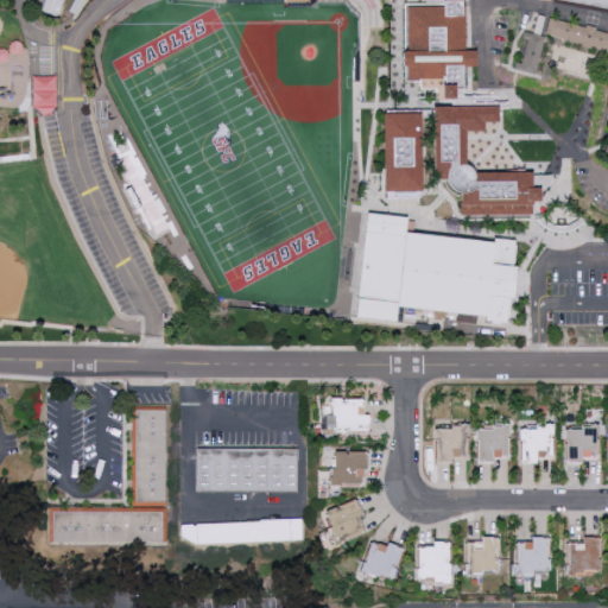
[(63,0),(44,0),(42,12),(59,16),(63,0)]
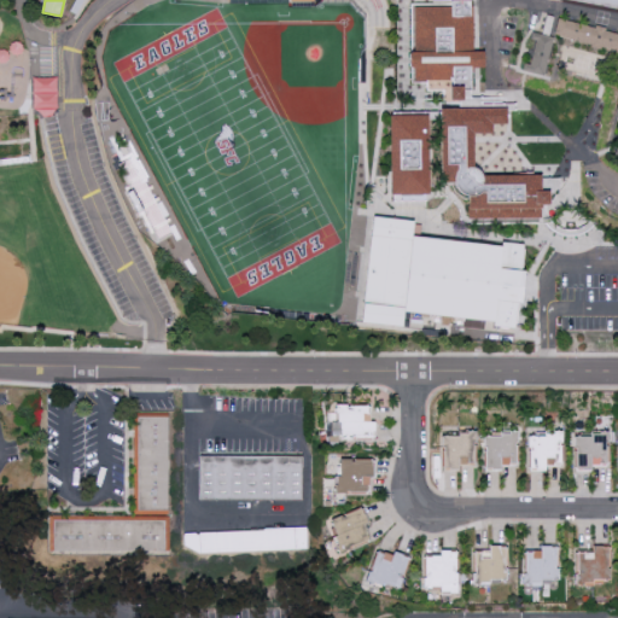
[(444,80),(444,100),(462,100),(462,89),(471,89),(470,68),(484,66),(483,51),(472,51),(471,1),(409,4),(412,81),(444,80)]
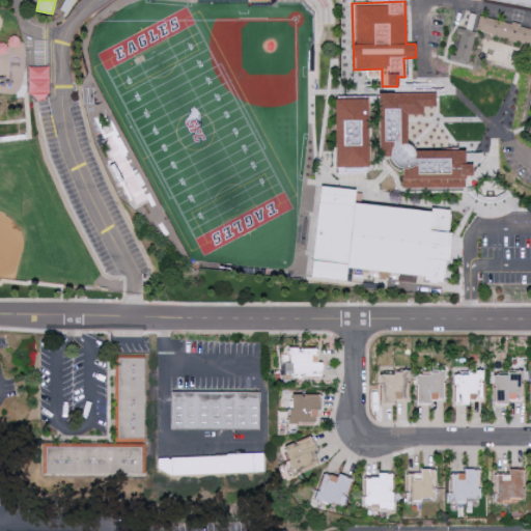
[(530,43),(530,27),(478,18),(475,32),(530,43)]
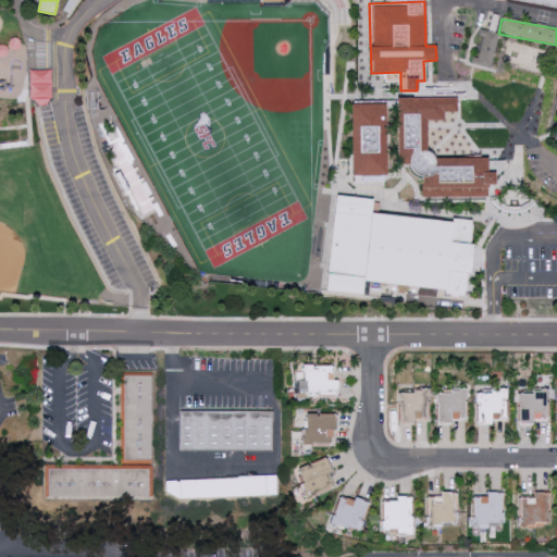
[(497,33),(480,29),(474,64),(492,67),(497,33)]
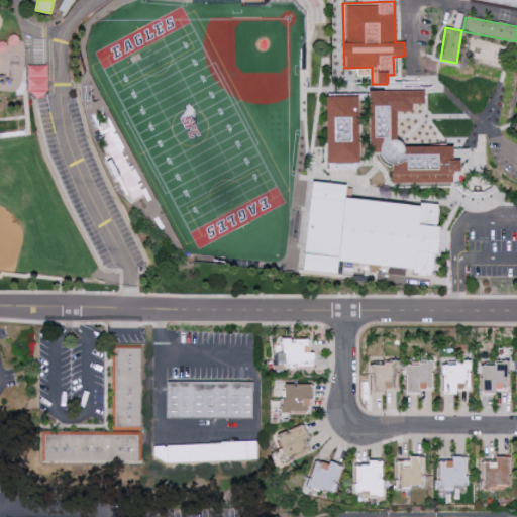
[(47,95),(46,65),(26,65),(27,96),(47,95)]
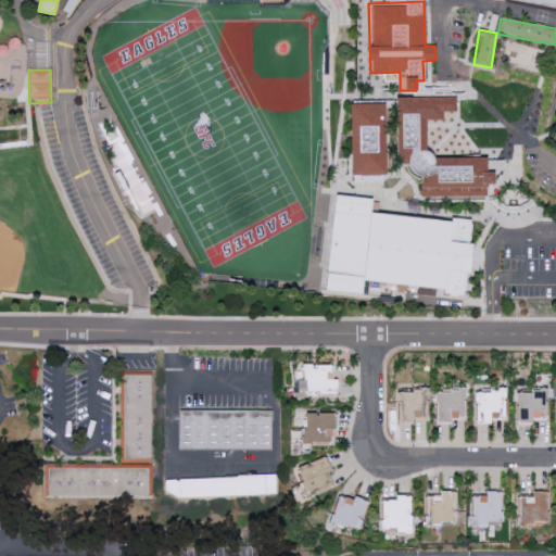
[(419,196),(485,196),(485,185),(493,185),(493,171),(487,171),(485,158),(427,158),(427,121),(442,121),(442,112),(456,112),(455,97),(395,98),(395,164),(409,164),(409,175),(419,175),(419,196)]
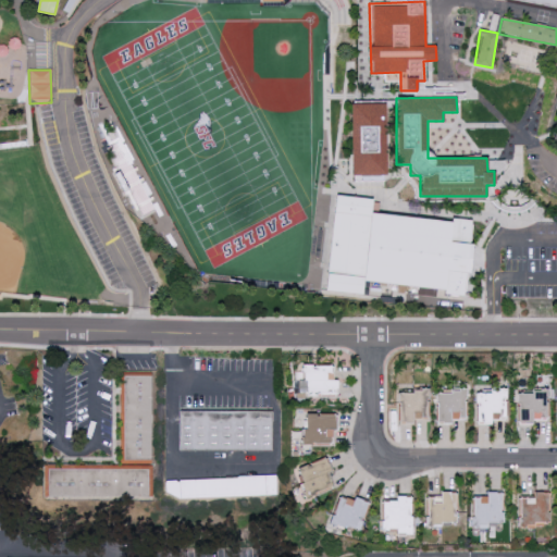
[(385,103),(350,103),(351,175),(386,175),(385,103)]
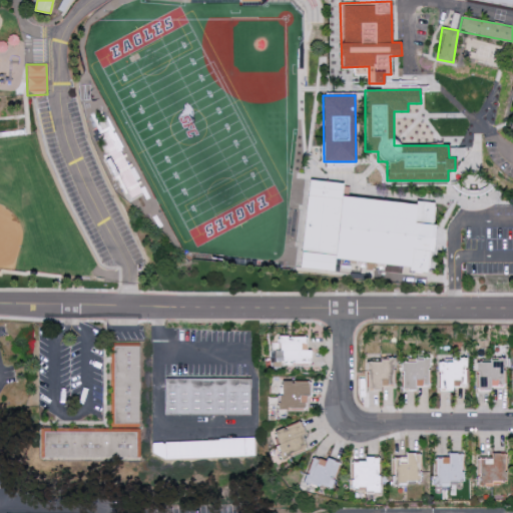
[(310,179),(345,183),(343,195),(436,205),(428,270),(336,260),(334,274),(300,270),(310,179)]
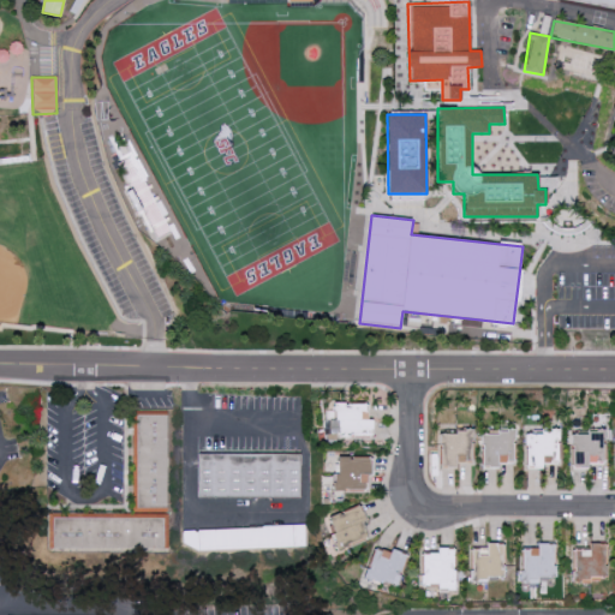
[(372,404),(324,404),(324,441),(372,441),(372,404)]
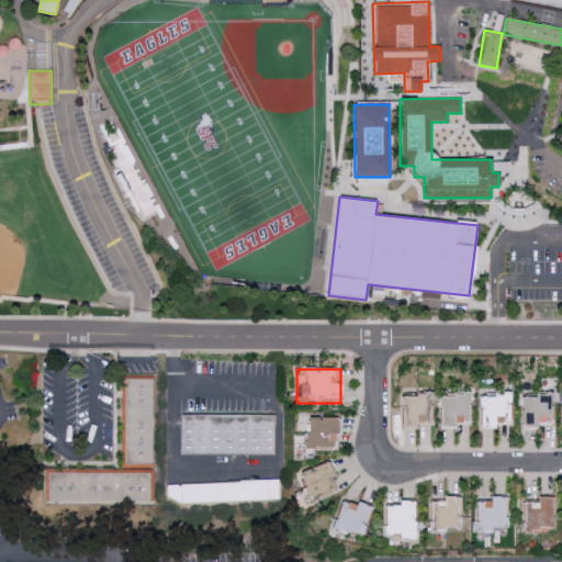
[(122,379),(152,379),(152,463),(122,463),(122,379)]
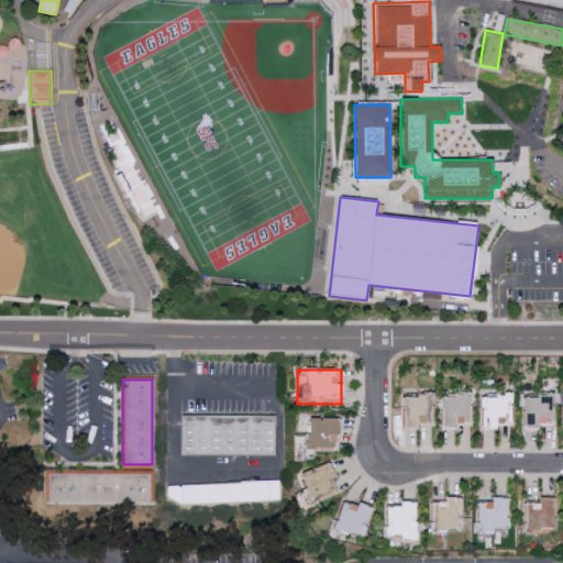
[(401,393),(432,392),(432,427),(403,428),(401,393)]
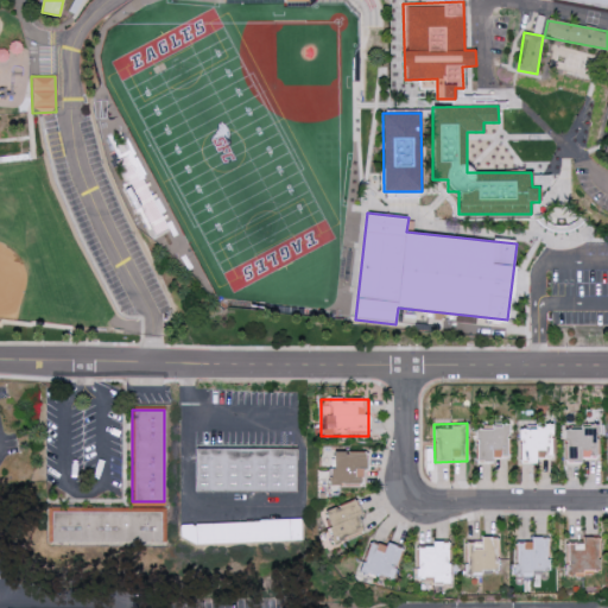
[(518,424),(552,423),(553,461),(519,462),(518,424)]
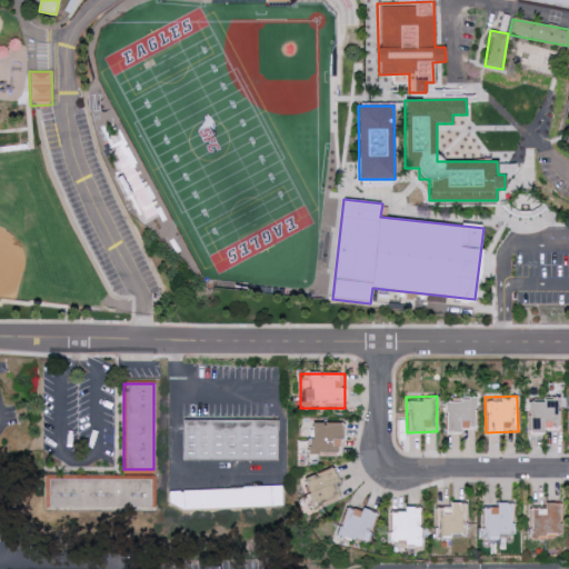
[(560,396),(527,397),(528,433),(560,432),(560,396)]
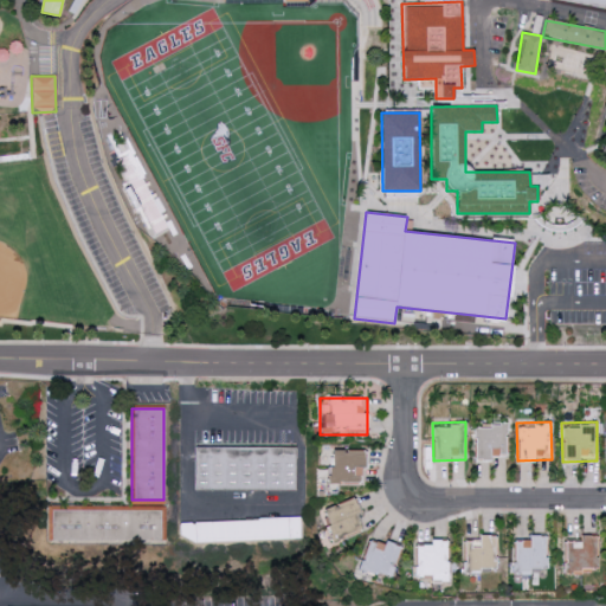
[(474,424),(507,423),(507,461),(475,461),(474,424)]
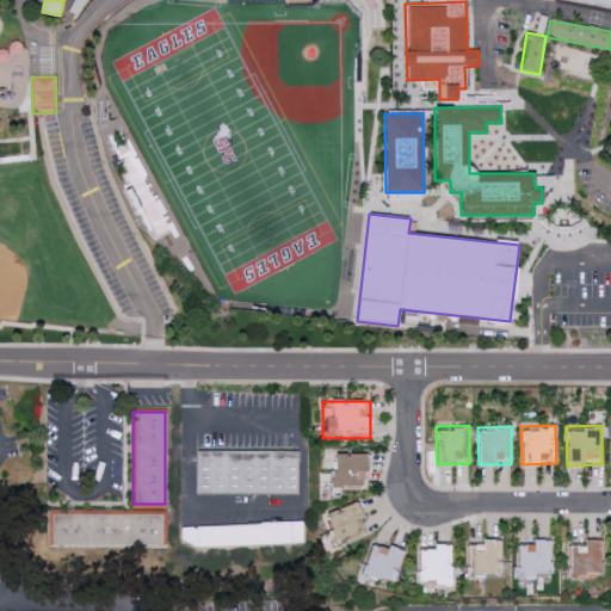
[(196,451),(196,494),(298,493),(298,451),(196,451)]
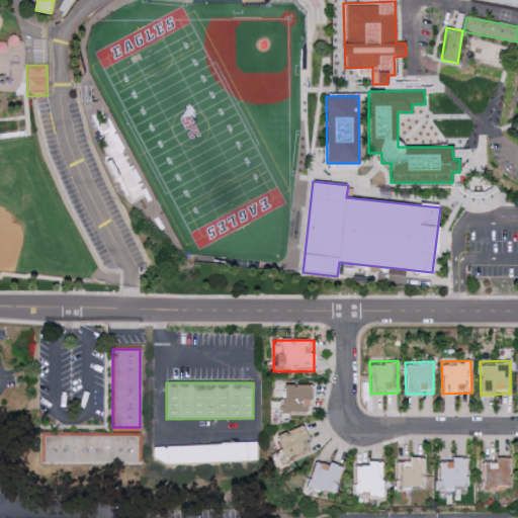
[(280,413),(280,383),(314,384),(314,413),(280,413)]
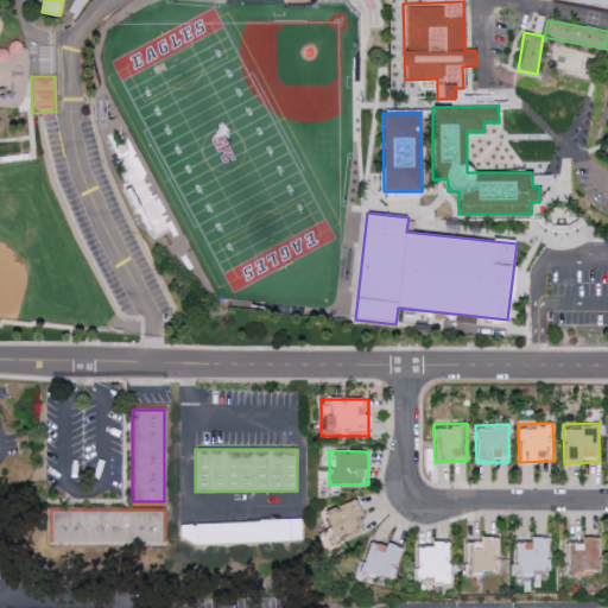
[(355,498),(320,514),(333,544),(369,527),(355,498)]
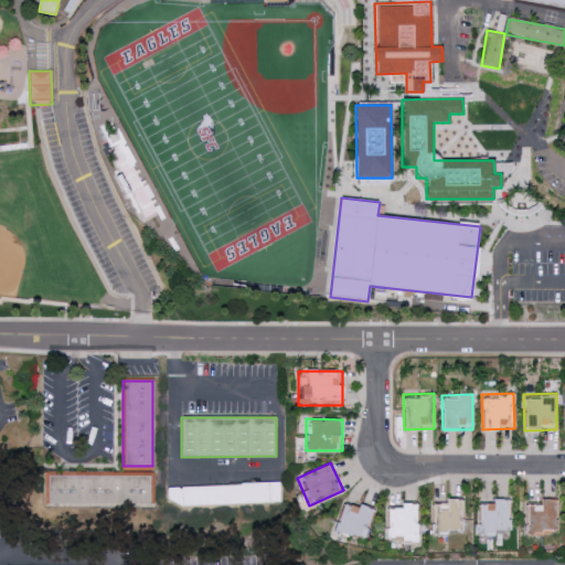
[(43,470),(152,472),(151,505),(42,503),(43,470)]
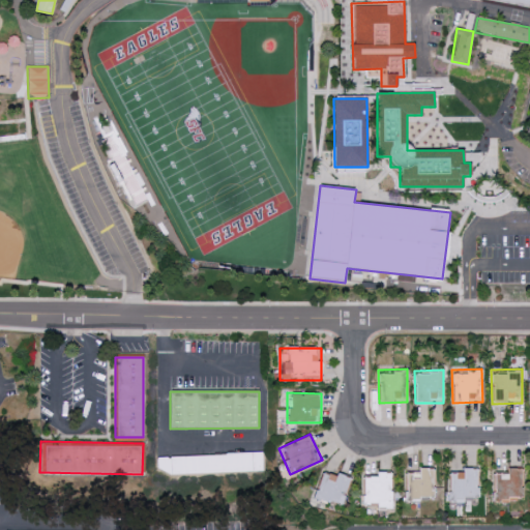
[(156,457),(262,451),(263,472),(170,474),(156,467),(156,457)]
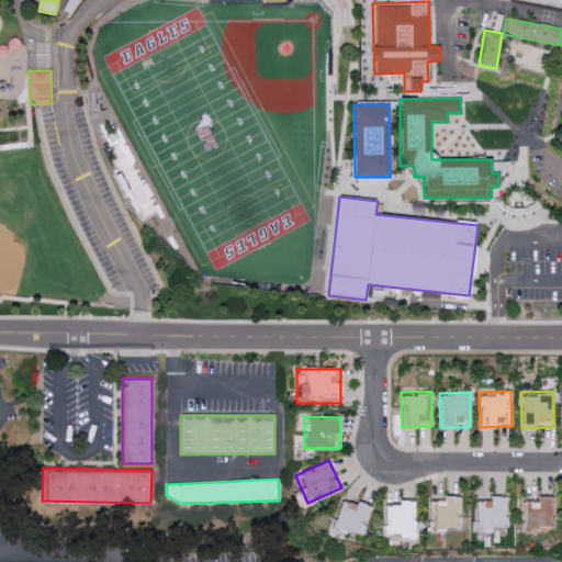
[(461,494),(461,531),(430,531),(430,495),(461,494)]
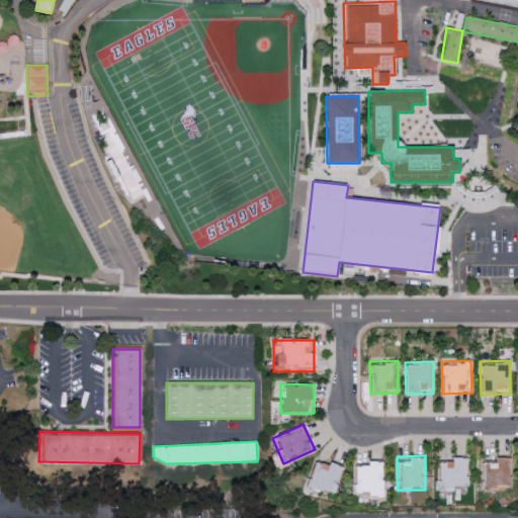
[(305,488),(316,456),(343,466),(331,498),(305,488)]
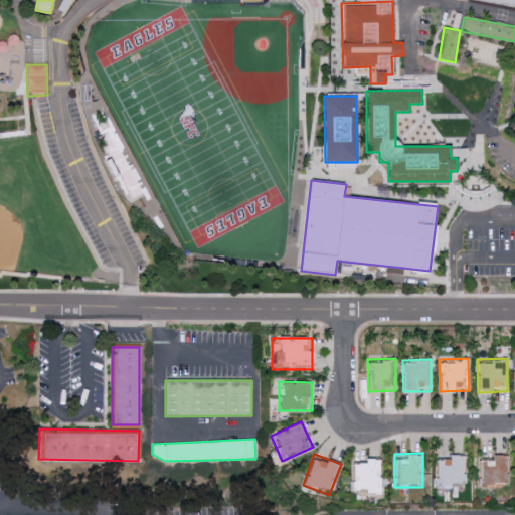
[(464,454),(435,454),(435,488),(465,488),(464,454)]
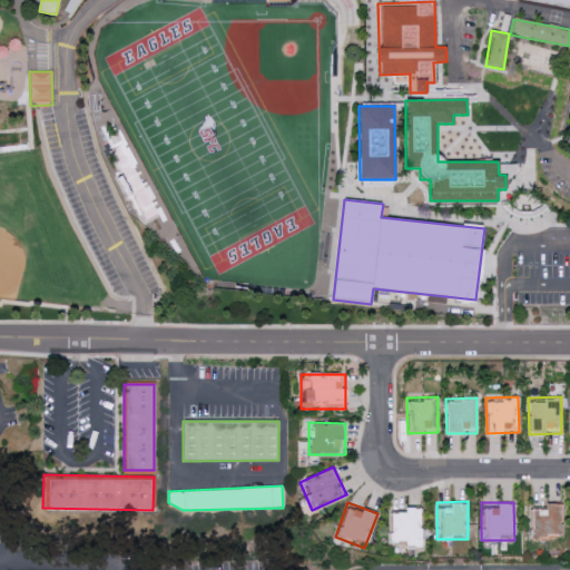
[(561,502),(530,502),(530,539),(561,539),(561,502)]
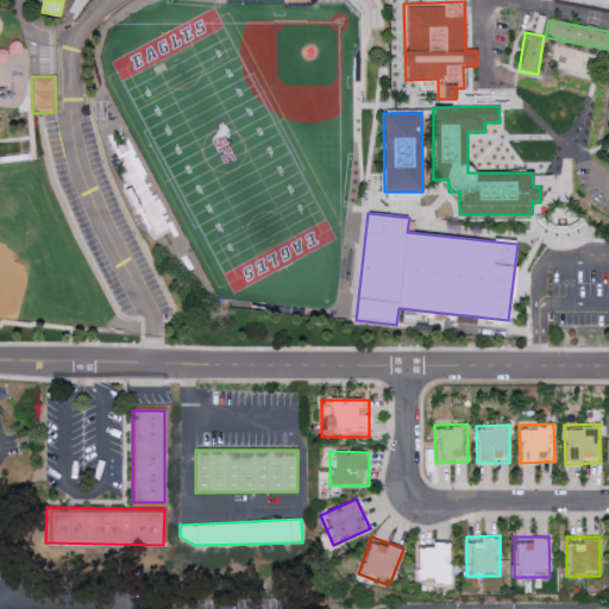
[(450,540),(415,541),(416,590),(451,589),(450,540)]
